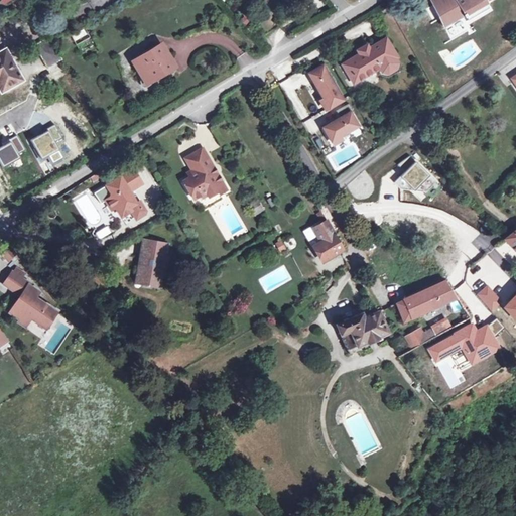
[(430,0),(441,20),(452,15),(455,20),(463,15),(465,18),(467,17),(469,21),(490,9),(484,0),(456,0),(454,2),(452,0),(430,0)]
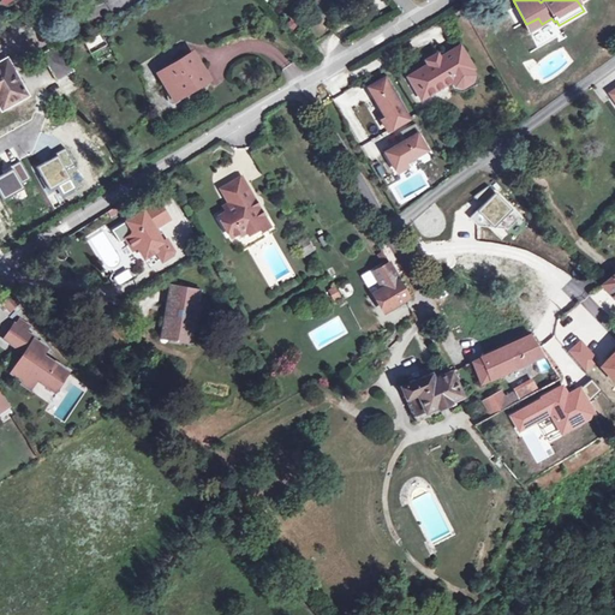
[(538,18),(526,24),(529,31),(542,24),(538,18)]
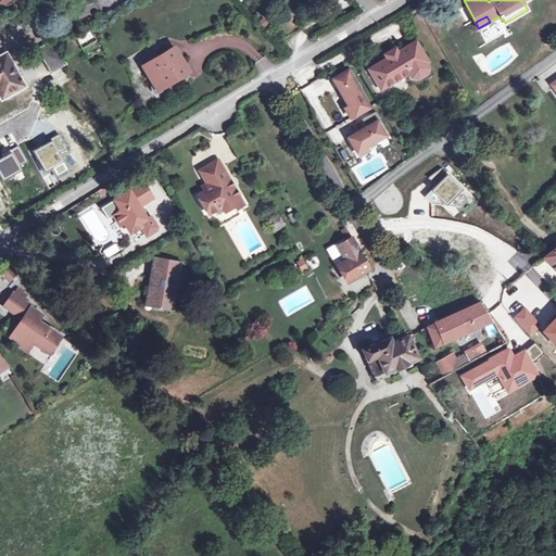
[(83,50),(97,41),(98,41),(91,29),(75,38),(81,50),(83,50)]
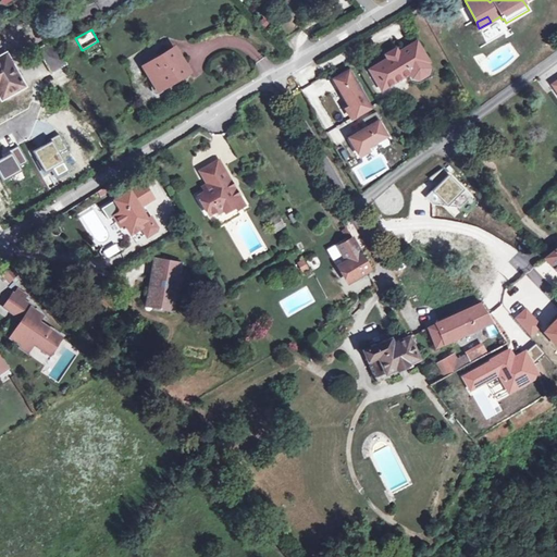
[(53,72),(65,65),(52,41),(37,50),(50,73),(53,72)]
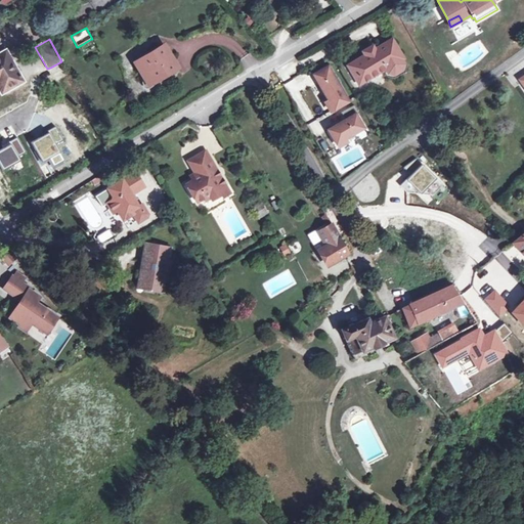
[(91,39),(78,47),(82,56),(96,48),(91,39)]
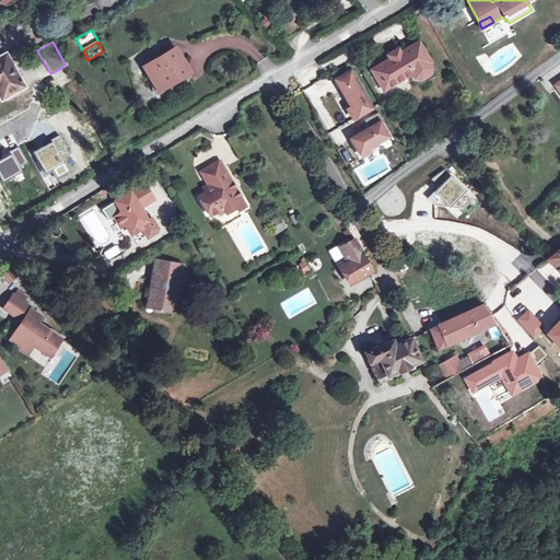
[(371,70),(378,82),(385,79),(389,86),(409,76),(412,82),(420,85),(433,77),(434,70),(419,42),(400,53),(389,59),(371,70)]
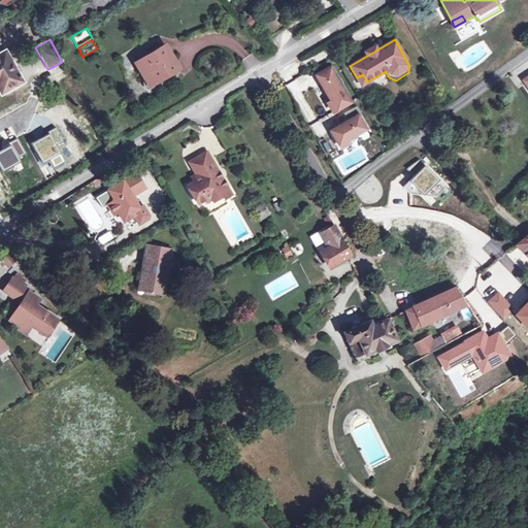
[(135,64),(147,83),(158,75),(160,78),(177,67),(164,45),(135,64)]
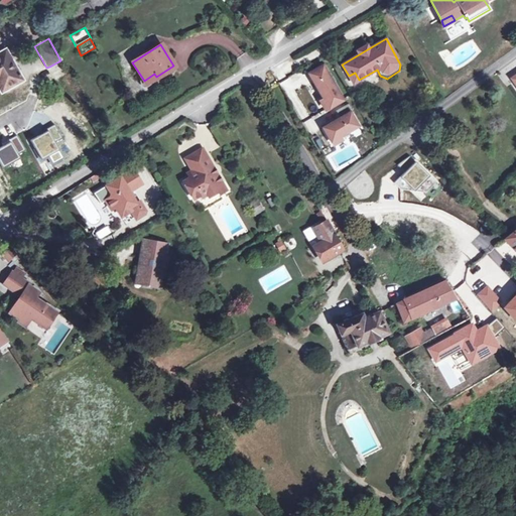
[(356,50),(359,54),(369,48),(367,44),(356,50)]
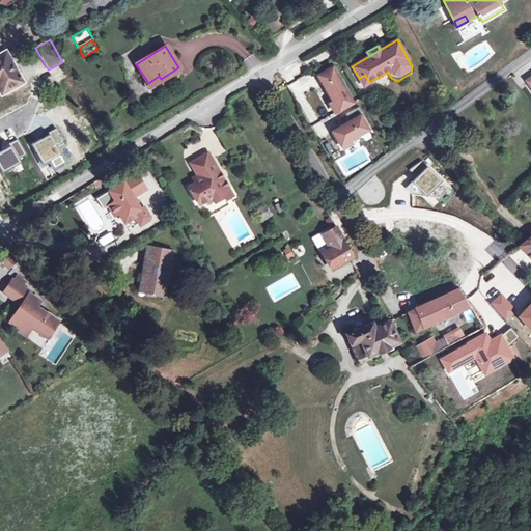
[(0,93),(1,94),(23,82),(5,51),(0,54),(0,93)]
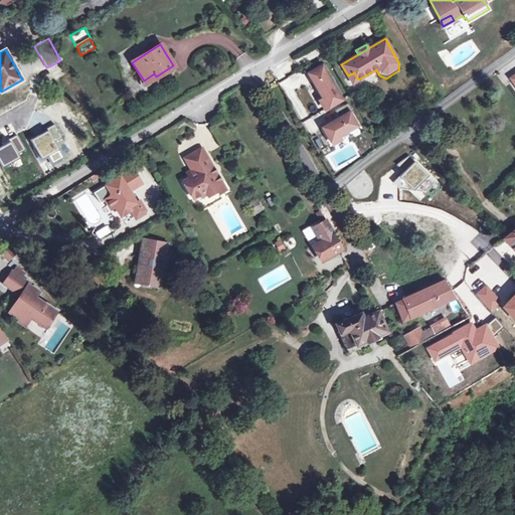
[(60,60),(49,66),(56,79),(67,73),(60,60)]
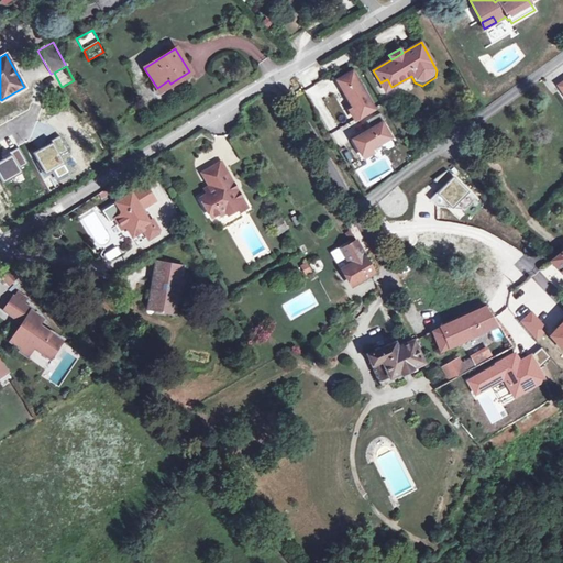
[(355,70),(341,78),(346,86),(342,88),(354,108),(350,110),(354,119),(373,109),(356,80),(361,78),(355,70)]
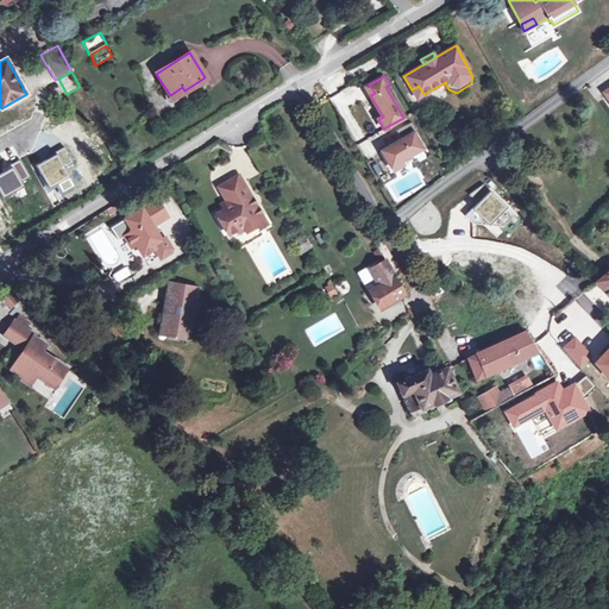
[(419,86),(412,89),(416,99),(424,94),(419,86)]
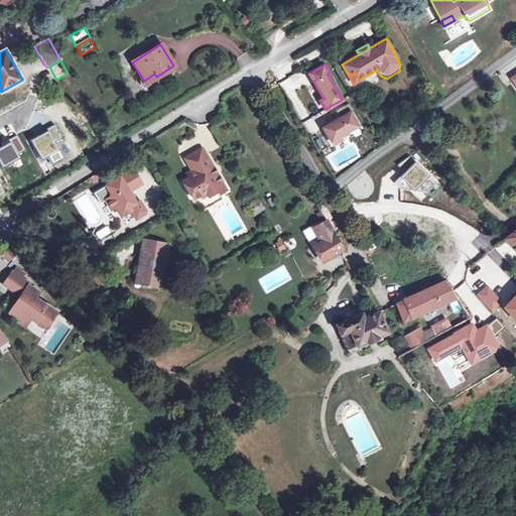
[(154,74),(144,81),(145,84),(156,77),(154,74)]
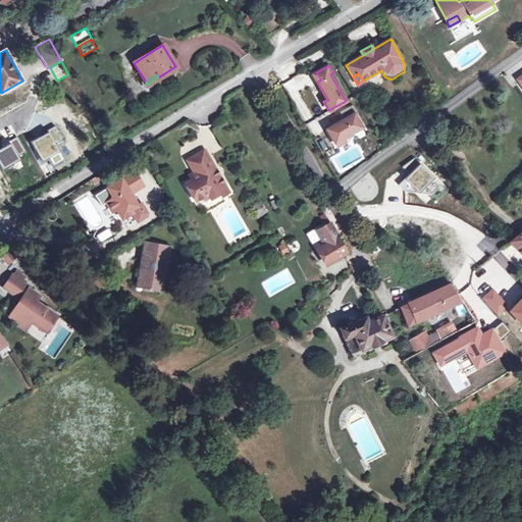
[(353,104),(340,112),(344,119),(327,129),(336,146),(345,142),(343,138),(361,126),(354,114),(357,112),(353,104)]
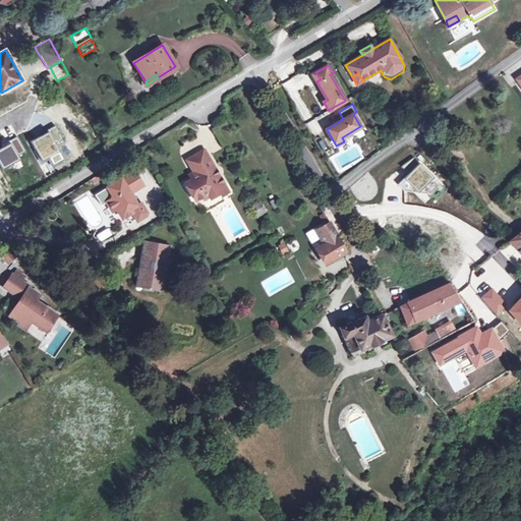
[(206,151),(193,158),(199,168),(194,171),(197,177),(185,183),(195,200),(204,196),(206,199),(211,197),(212,198),(221,194),(218,189),(225,185),(206,151)]
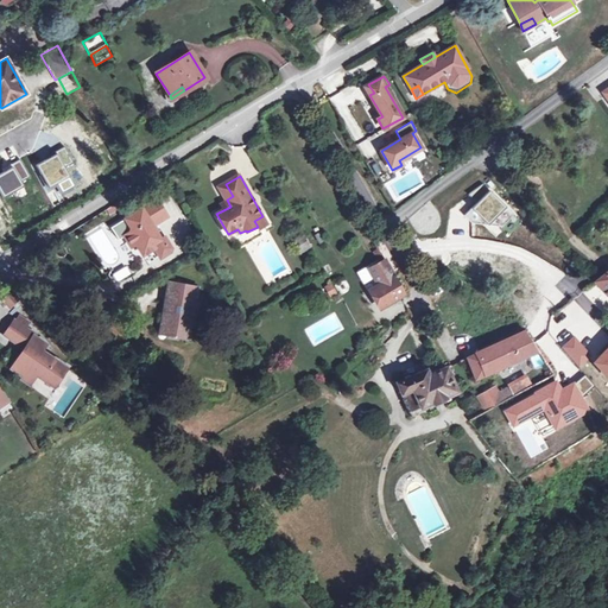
[(220,188),(227,200),(233,196),(226,184),(220,188)]
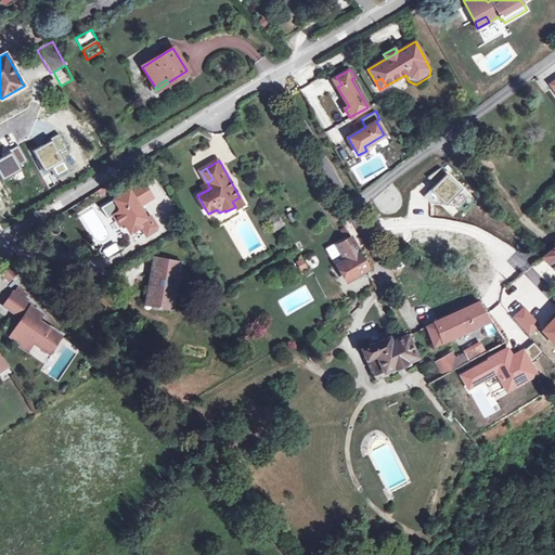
[(140,227),(137,222),(144,218),(138,207),(142,204),(142,205),(153,198),(143,182),(132,189),(133,190),(129,192),(128,191),(114,201),(119,208),(117,214),(113,216),(118,226),(123,222),(129,233),(140,227)]
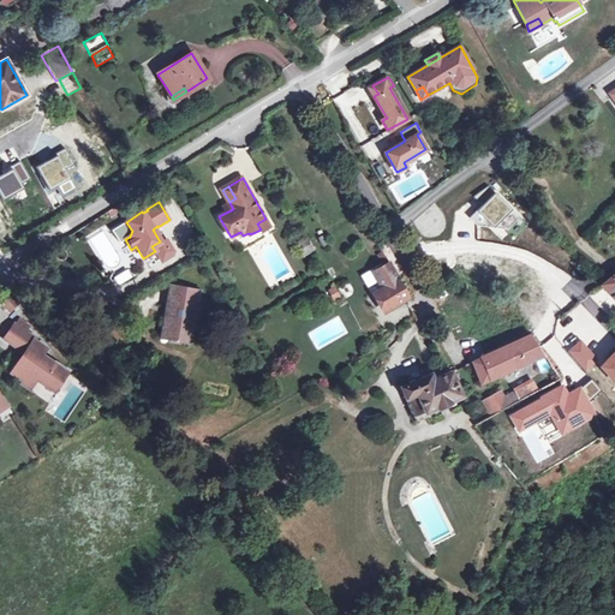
[(324,236),(317,239),(322,248),(329,244),(324,236)]
